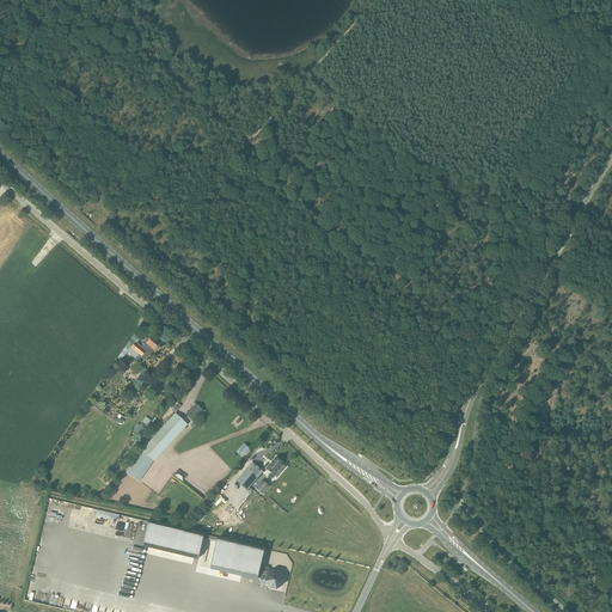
[(35,271),(46,256),(41,252),(30,268),(35,271)]
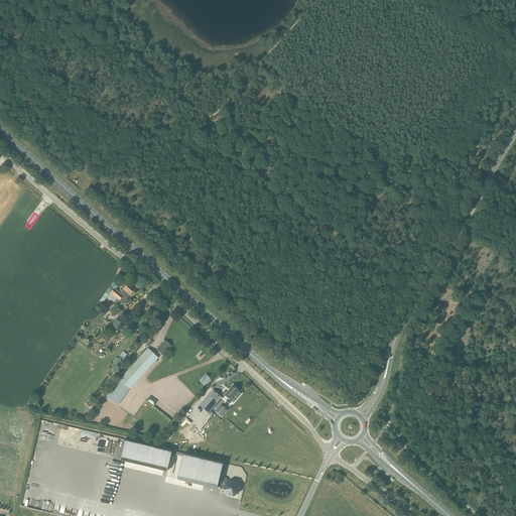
[(113,289),(108,295),(108,296),(115,302),(120,306),(135,289),(128,283),(120,293),(114,288),(114,289),(113,289)]
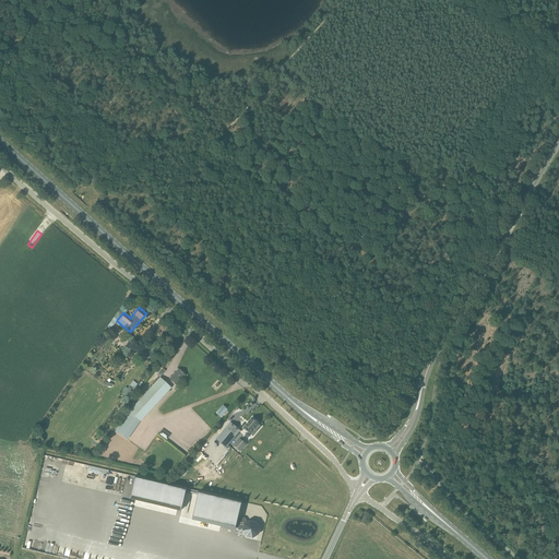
[(178,370),(169,379),(176,385),(182,379),(181,378),(185,376),(178,370)]
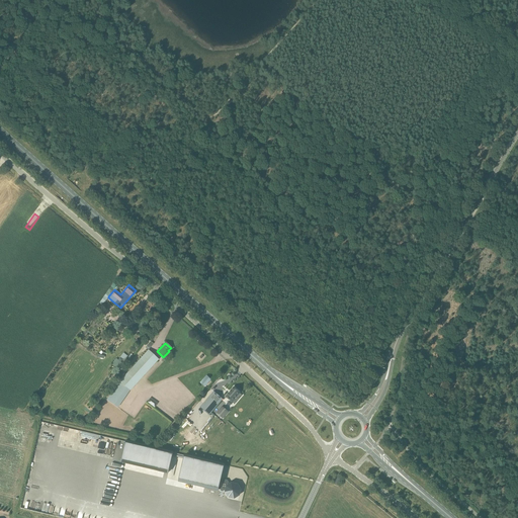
[(159,359),(149,350),(119,382),(118,382),(106,401),(116,408),(128,390),(130,391),(134,386),(159,359)]
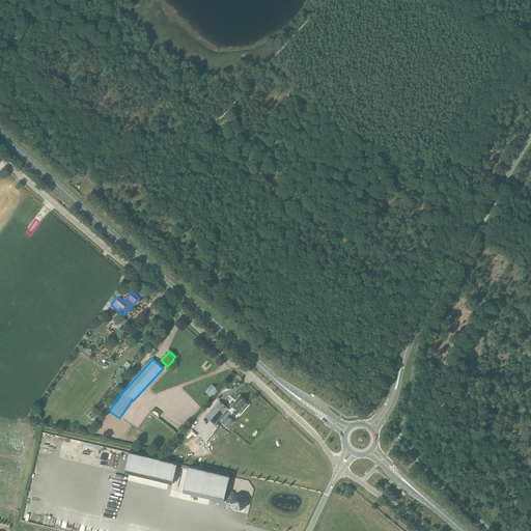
[(121,369),(116,375),(121,380),(126,373),(121,369)]
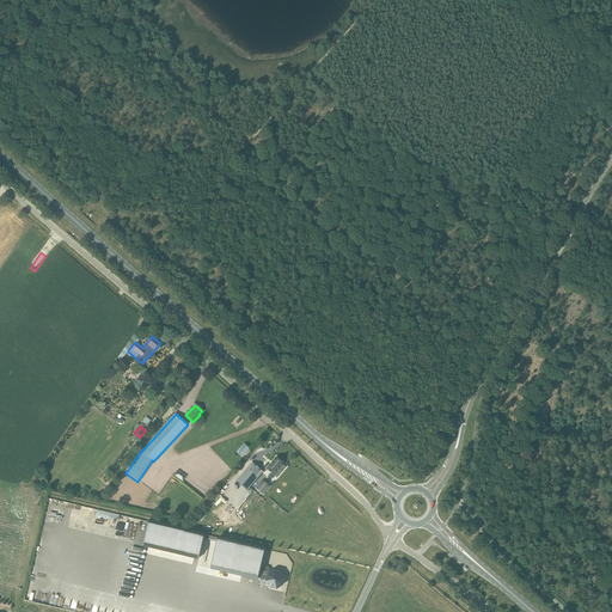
[(237,452),(243,458),(250,450),(244,444),(237,452)]
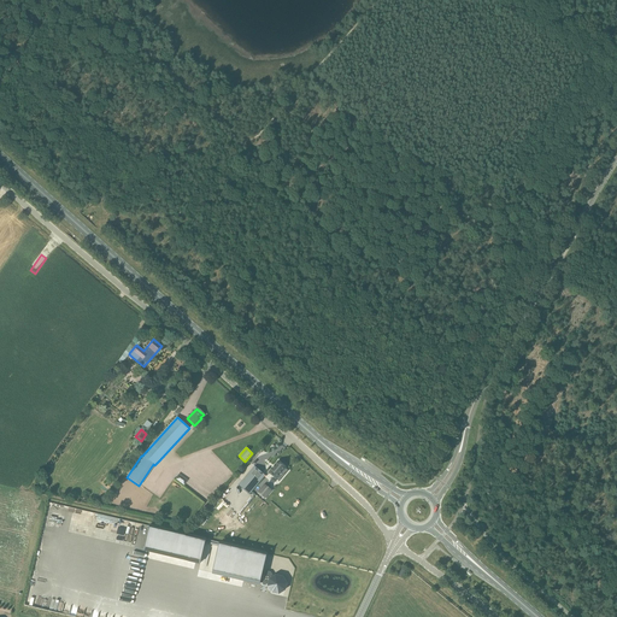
[(281,472),(286,468),(283,465),(282,464),(278,462),(269,472),(272,475),(272,476),(274,476),(280,482),(285,476),(281,472)]
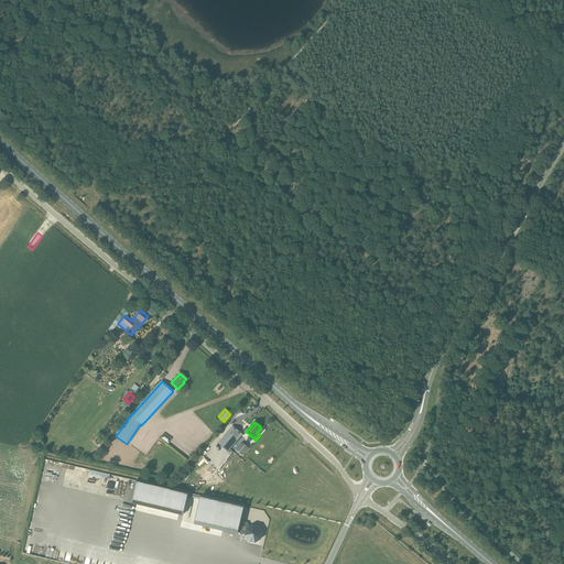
[(234,426),(218,443),(228,452),(243,434),(234,426)]
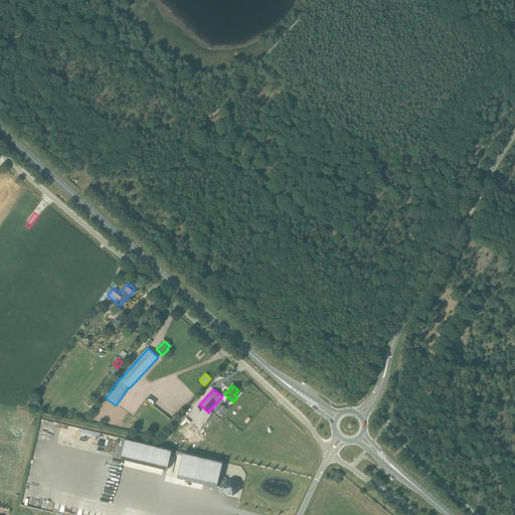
[(130,412),(136,404),(133,402),(128,410),(130,412)]
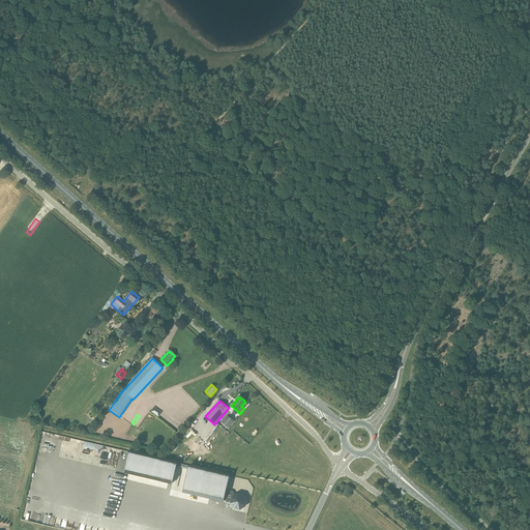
[(228,430),(234,421),(228,416),(221,423),(225,427),(228,430)]
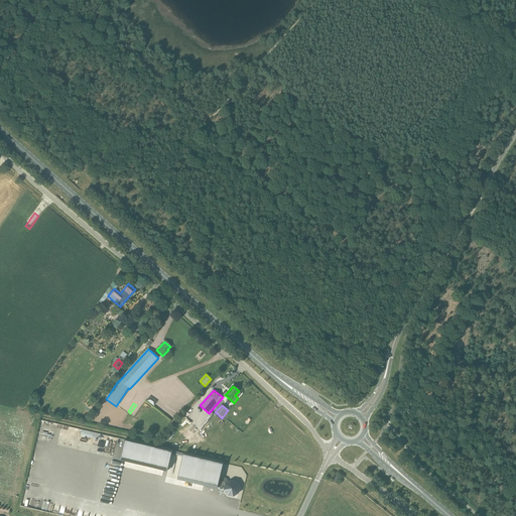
[(158,416),(156,419),(165,425),(167,422),(158,416)]
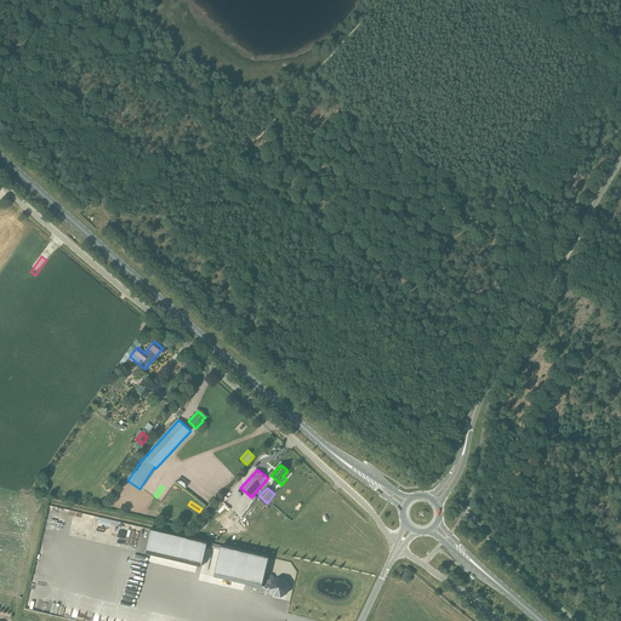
[(155,505),(149,516),(154,518),(159,507),(155,505)]
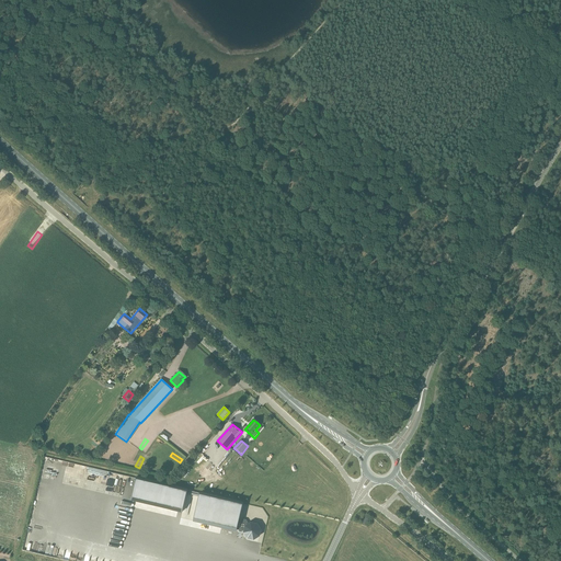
[(161,468),(163,465),(156,458),(152,461),(161,468)]
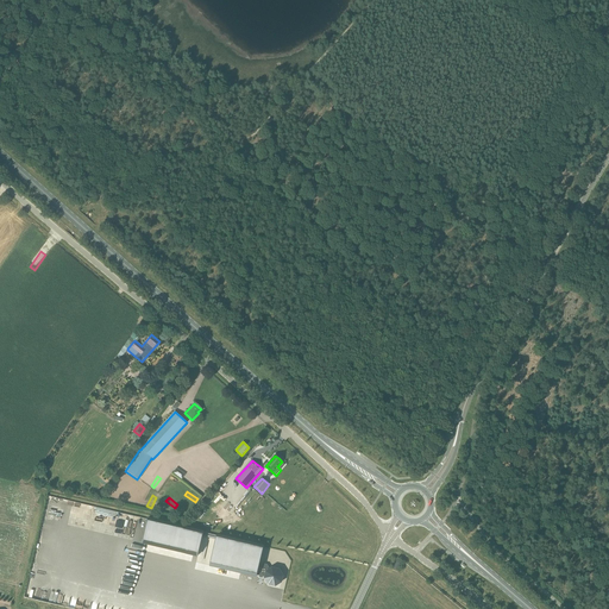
[(193,508),(195,503),(186,497),(183,502),(193,508)]
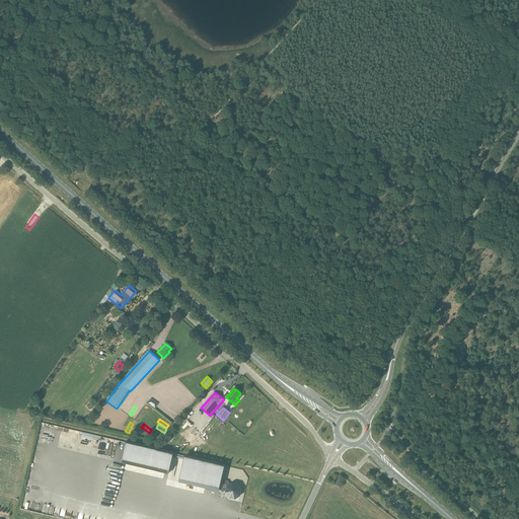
[(157,439),(159,437),(153,431),(150,434),(157,439)]
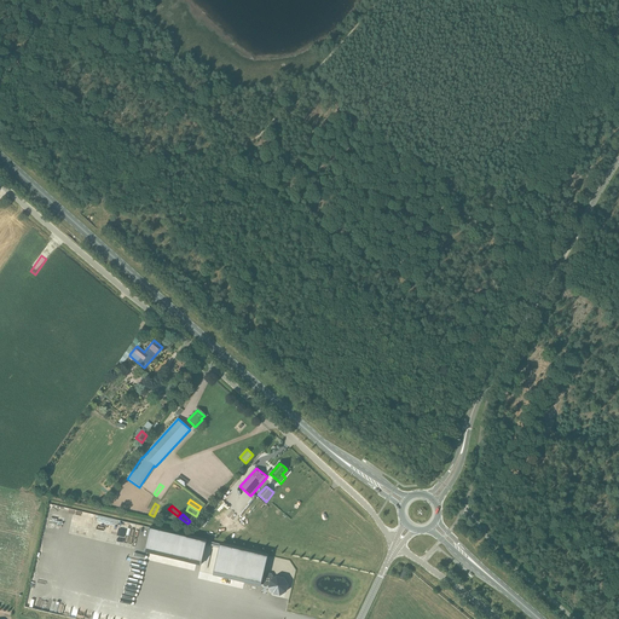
[(201,565),(207,542),(150,528),(144,551),(201,565)]
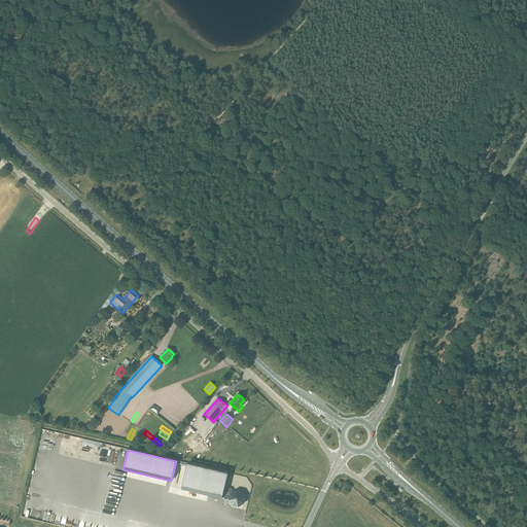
[(188,464),(182,489),(222,498),(230,499),(230,501),(233,505),(239,507),(243,504),(245,498),(242,493),(236,492),(234,493),(232,489),(224,487),(229,473),(188,464)]
